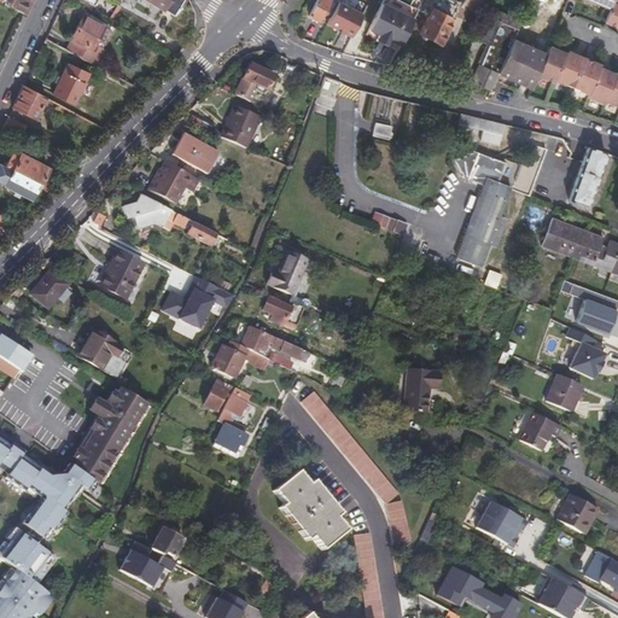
[(4,5),(24,16),(30,0),(6,0),(6,1),(4,5)]
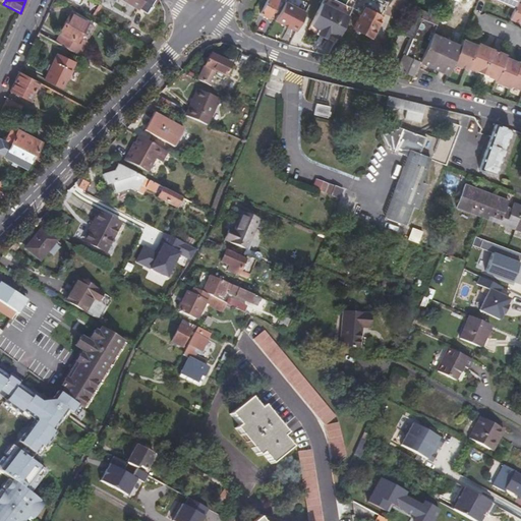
[(126,0),(148,13),(156,0),(126,0)]
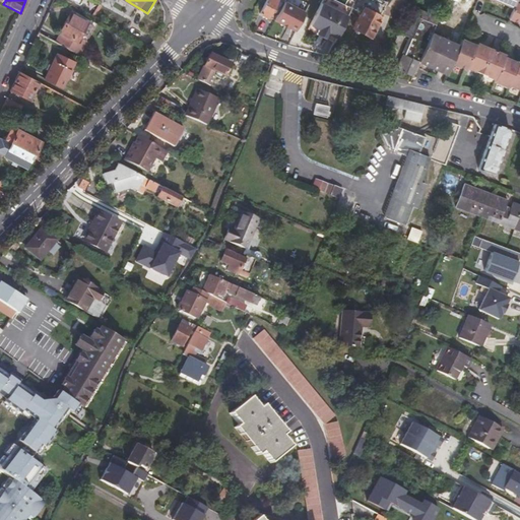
[(264,0),(258,12),(267,17),(275,0),(264,0)]
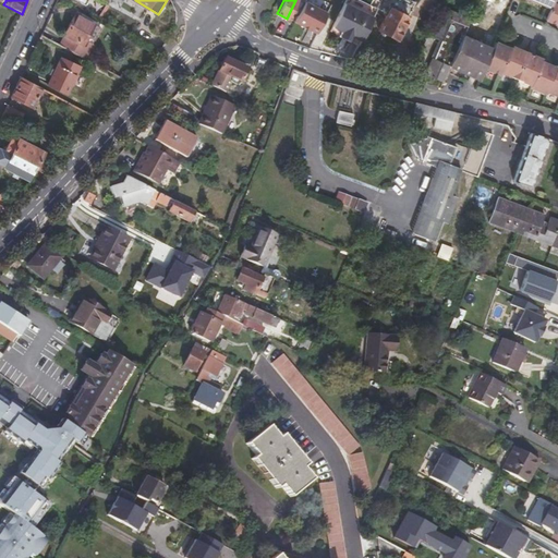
[(324,0),(305,0),(294,22),(317,33),(331,3),(324,0)]
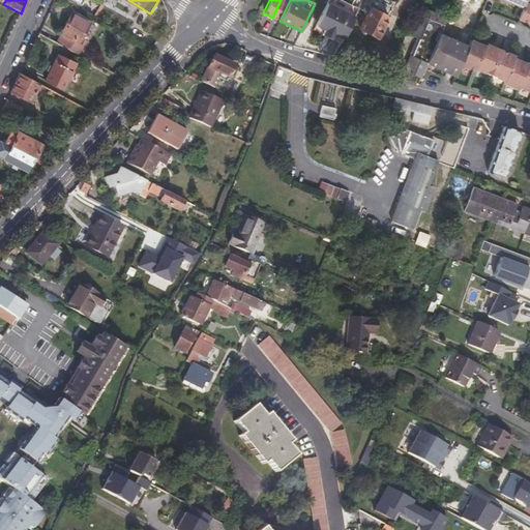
[(330,38),(340,42),(357,8),(341,0),(326,0),(313,29),(330,38)]
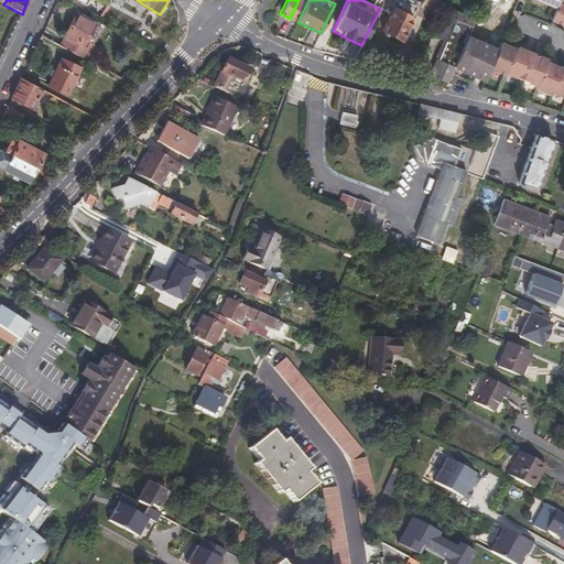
[(563,1),(561,0),(559,0),(557,3),(553,17),(563,21),(563,1)]
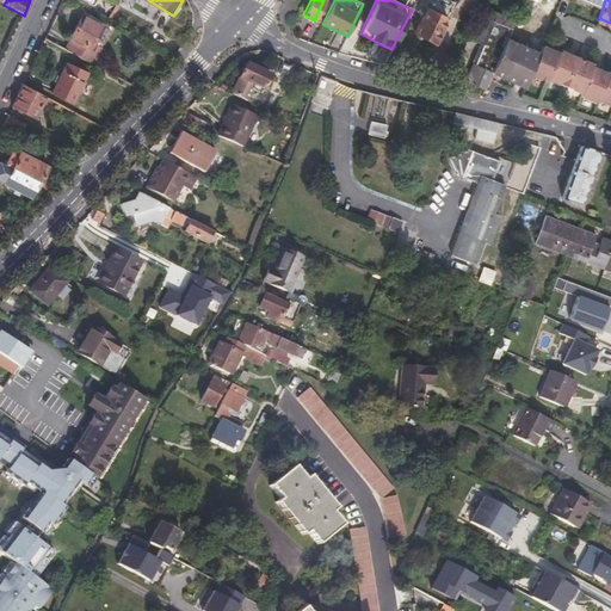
[(446,18),(426,8),(419,23),(420,24),(414,34),(434,43),(446,18)]
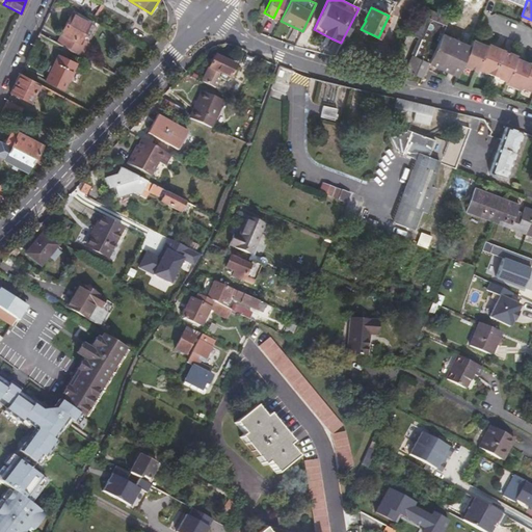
[(442,33),(449,19),(434,12),(433,15),(421,8),(409,33),(422,40),(408,72),(423,78),(426,69),(442,33)]
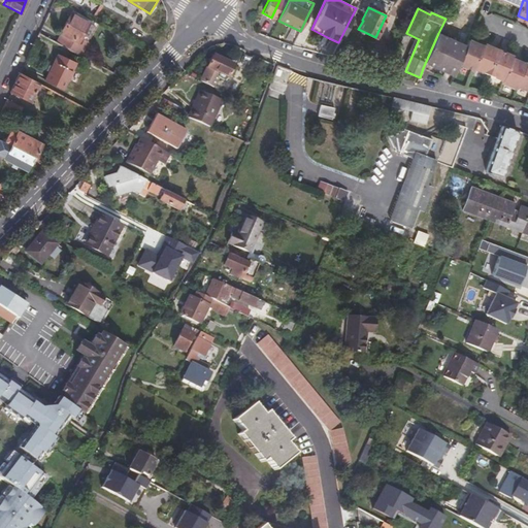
[(61,43),(87,57),(93,44),(87,41),(85,44),(81,43),(86,35),(91,38),(96,28),(91,25),(91,24),(73,15),(64,35),(65,36),(61,43)]
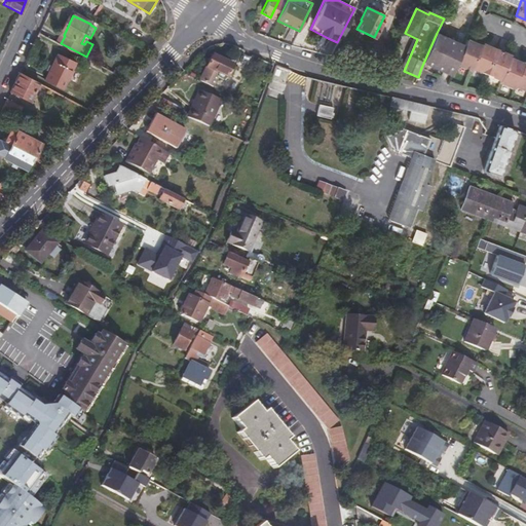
[(426,64),(444,71),(456,42),(437,33),(421,68),(424,69),(426,64)]
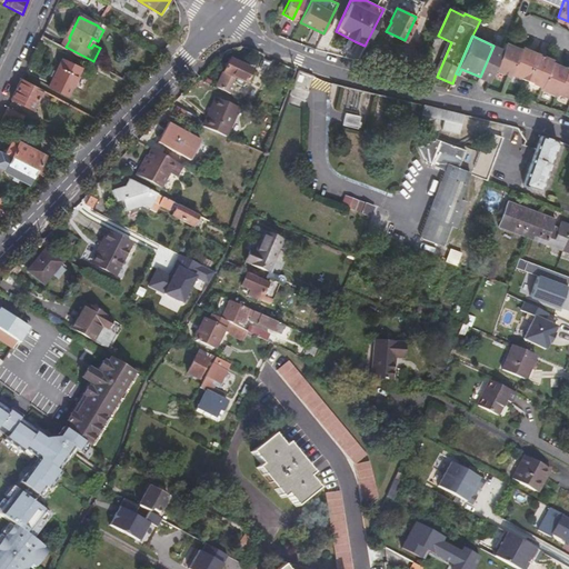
[(495,66),(512,72),(512,71),(522,47),(506,39),(502,49),(495,66)]
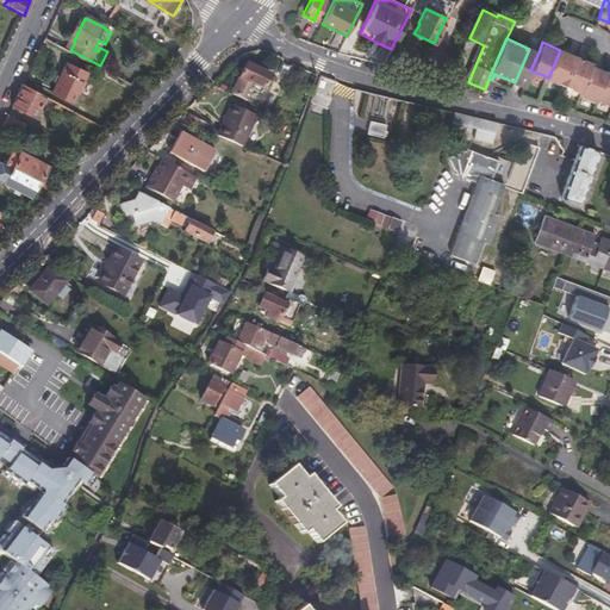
[(549,76),(566,82),(578,54),(561,48),(560,50),(549,76)]
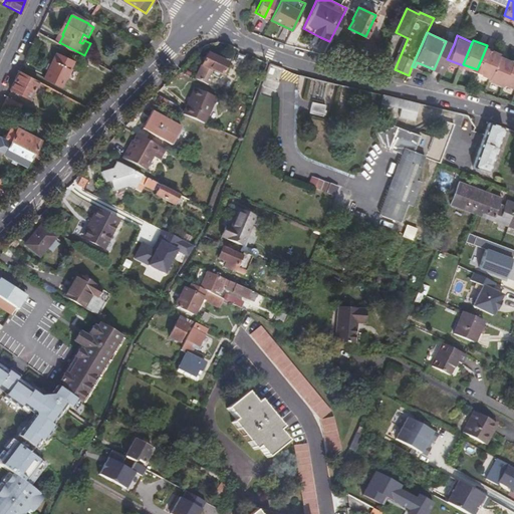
[(434,69),(442,72),(447,59),(454,44),(446,41),(434,69)]
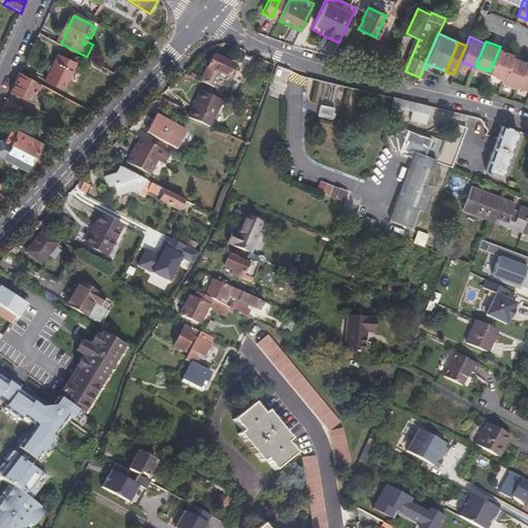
[(500,46),(490,71),(503,77),(513,55),(514,53),(500,46)]
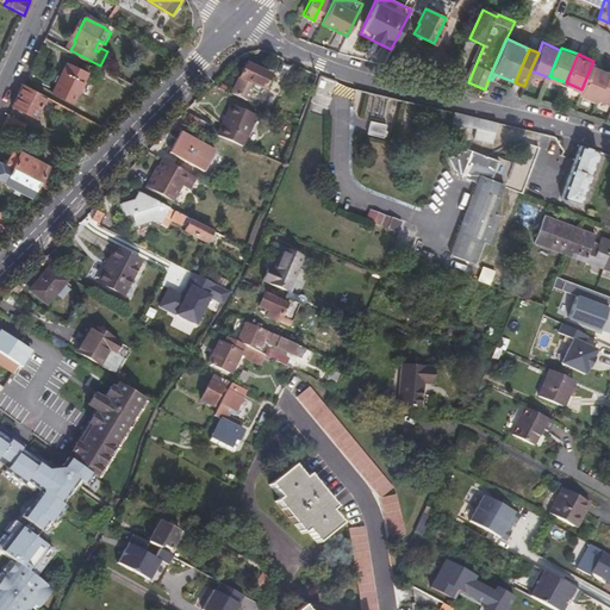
[(284,81),(292,64),(284,60),(275,78),(284,81)]
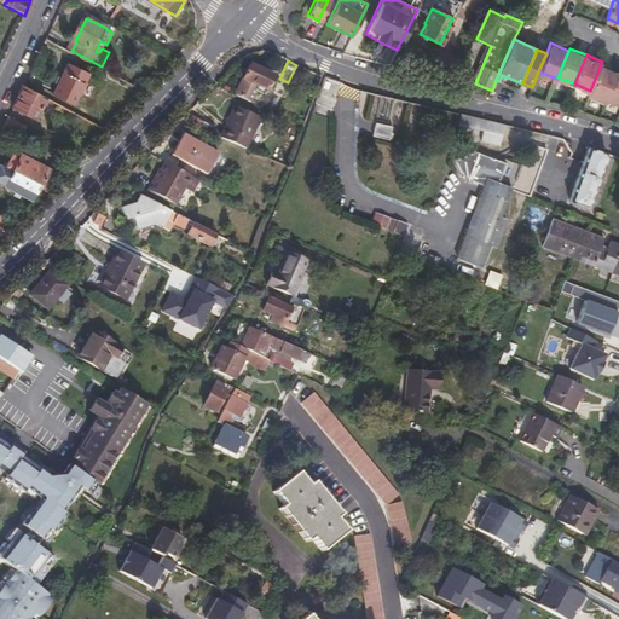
[(90,74),(69,63),(55,92),(75,103),(90,74)]
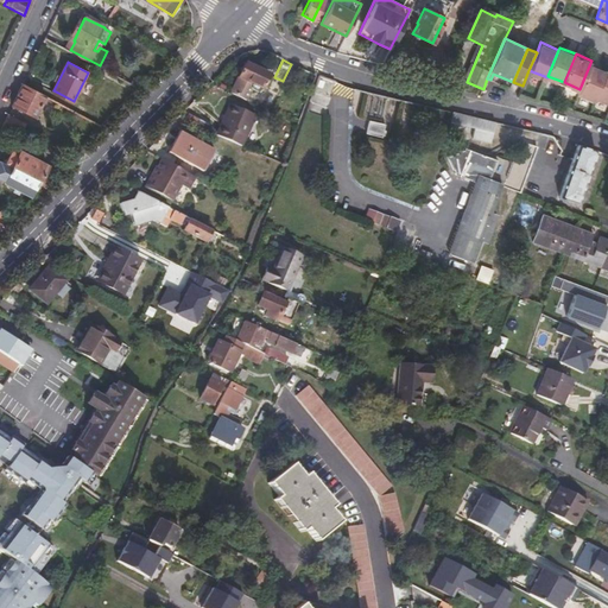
[(580,89),(580,92),(595,99),(596,95),(607,70),(590,63),(580,89)]
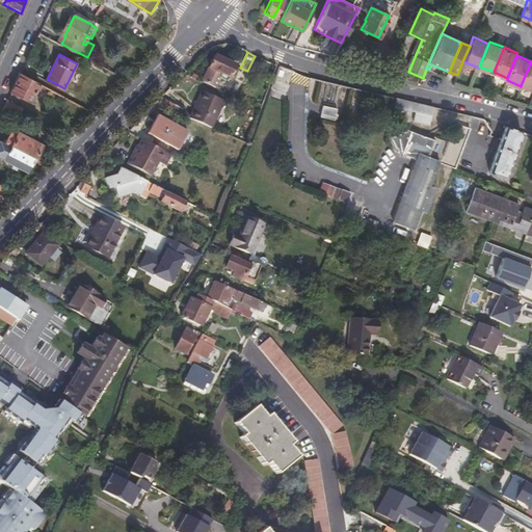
[(522,83),(531,87),(531,58),(531,61),(522,83)]
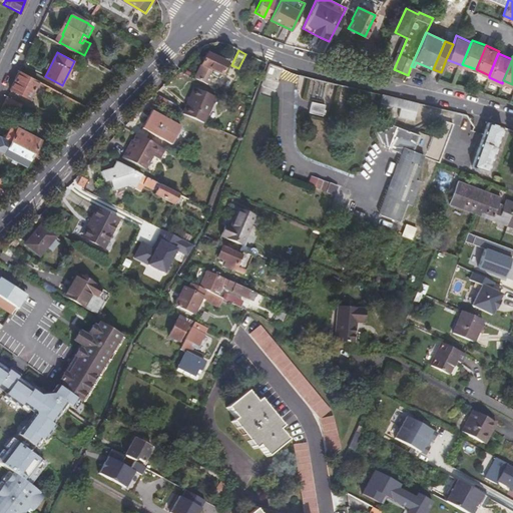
[(194,77),(208,84),(213,75),(219,77),(225,66),(206,57),(203,64),(201,63),(194,77)]
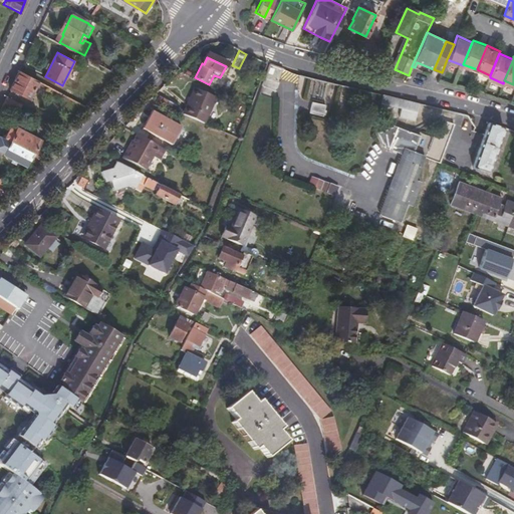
[(118,73),(123,68),(114,64),(111,69),(118,73)]
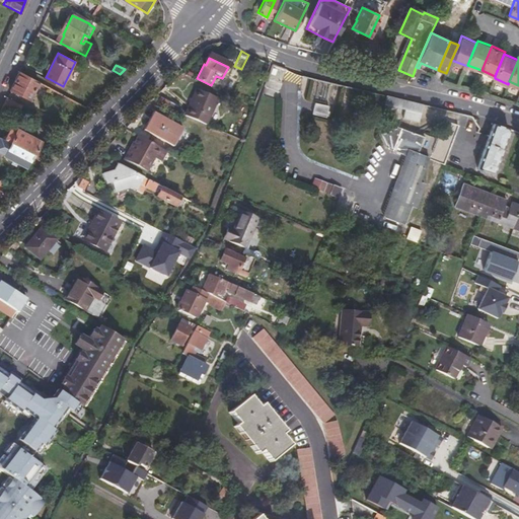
[(49,91),(52,87),(20,70),(11,88),(30,97),(36,85),(49,91)]
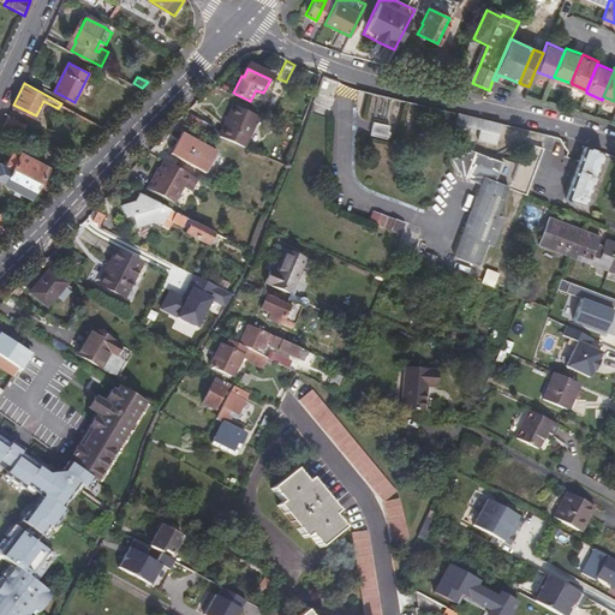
[(220,137),(244,147),(260,114),(237,103),(220,137)]
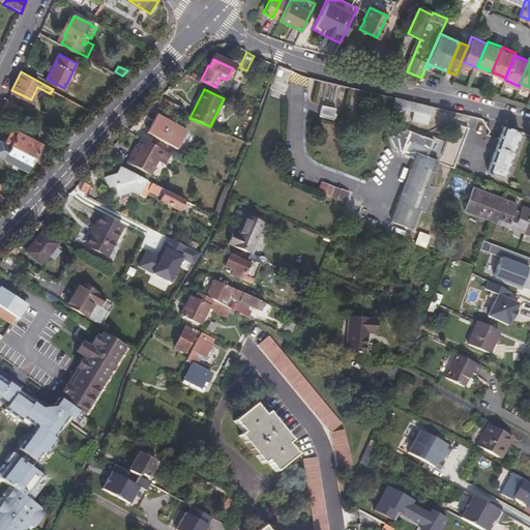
[(22,105),(8,98),(5,106),(8,108),(6,111),(17,115),(22,105)]
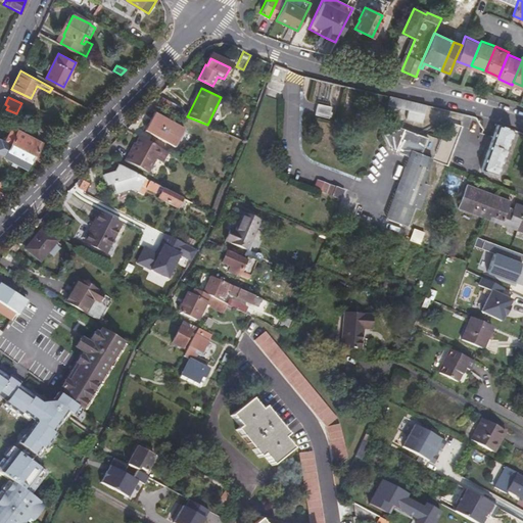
[(179,113),(179,112),(182,107),(163,97),(159,104),(179,113)]
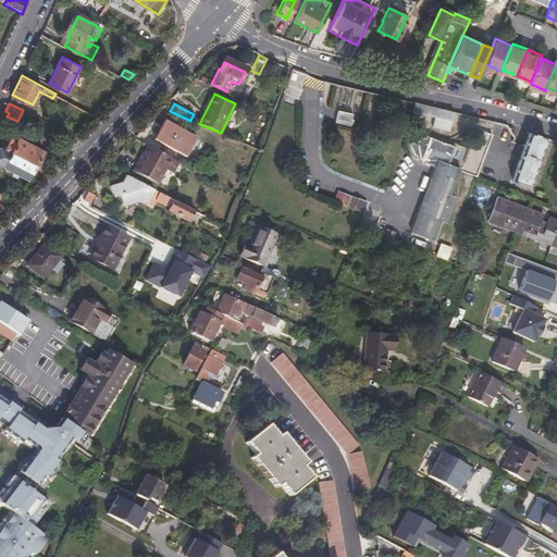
[(419,104),(416,103),(413,113),(435,119),(434,127),(448,131),(454,112),(419,104)]
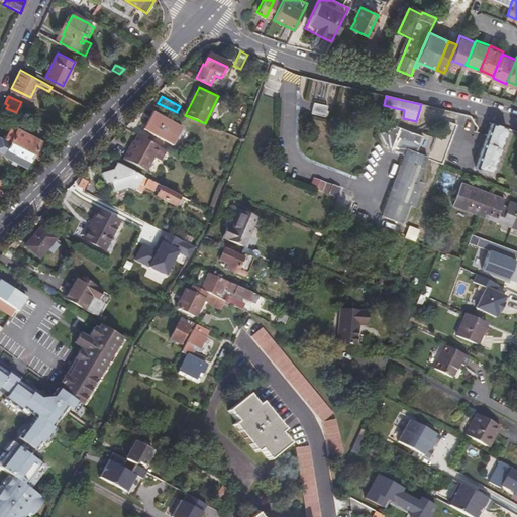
[(328,105),(315,100),(311,110),(324,115),(328,105)]
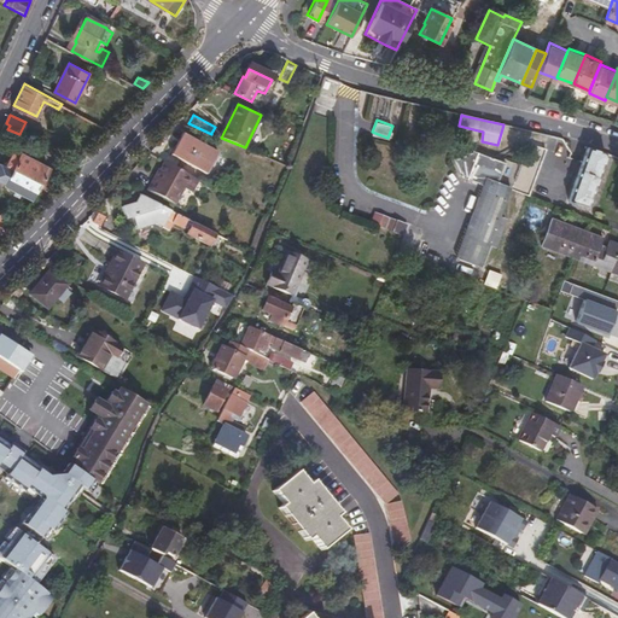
[(192,135),(190,139),(186,147),(179,162),(202,175),(211,156),(216,147),(192,135)]
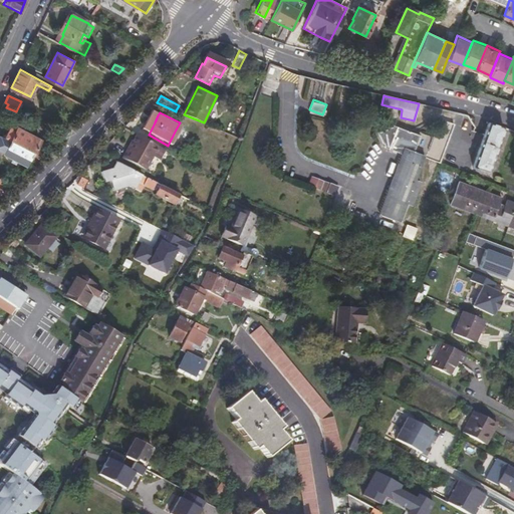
[(451,122),(437,117),(424,156),(438,161),(451,122)]
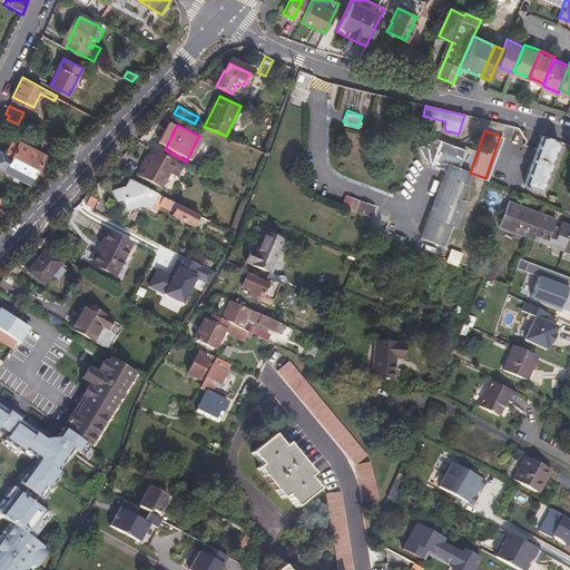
[(536,198),(556,141),(538,135),(519,192),(536,198)]
